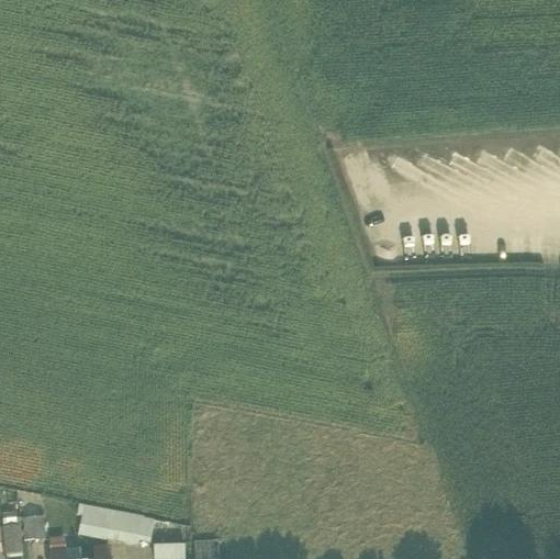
[(153,534),(156,518),(155,518),(80,503),(78,514),(81,515),(78,534),(107,539),(107,537),(137,544),(138,537),(152,540),(153,534)]
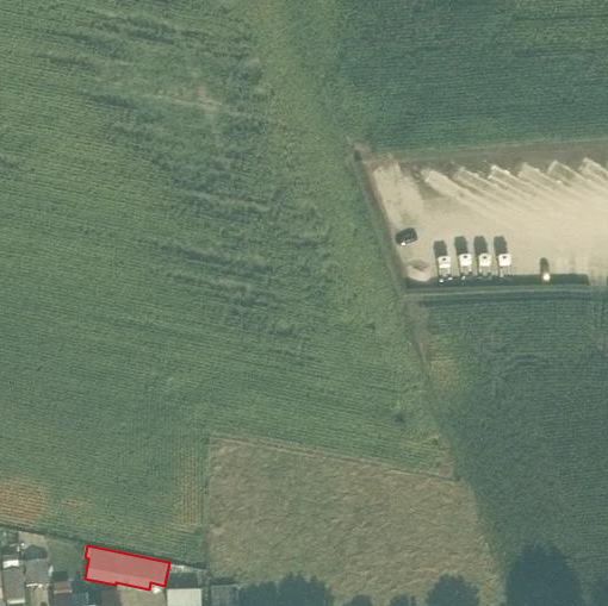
[(26,585),(33,583),(50,583),(48,558),(24,560),(26,585)]
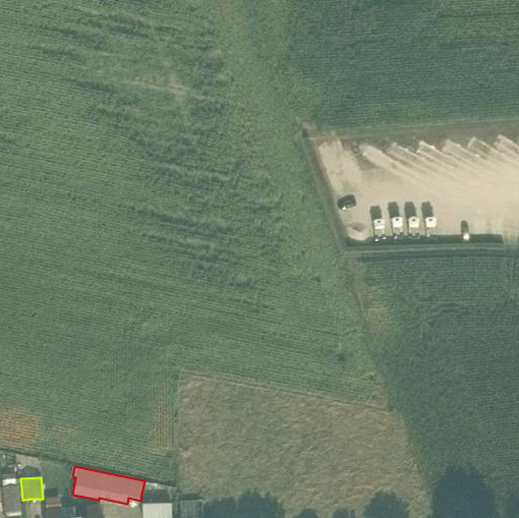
[(5,512),(11,511),(20,511),(19,486),(3,487),(5,512)]
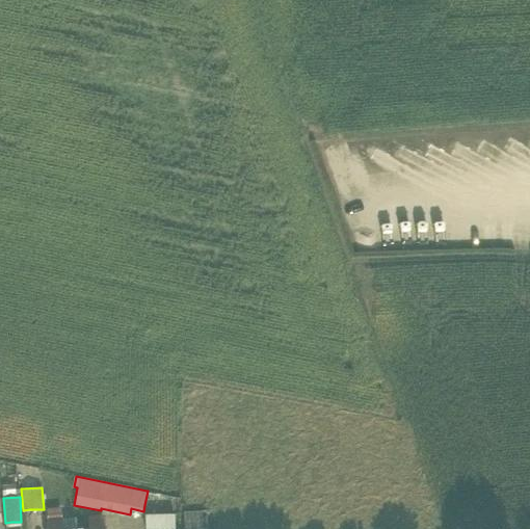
[(205,528),(206,507),(184,507),(183,528),(205,528)]
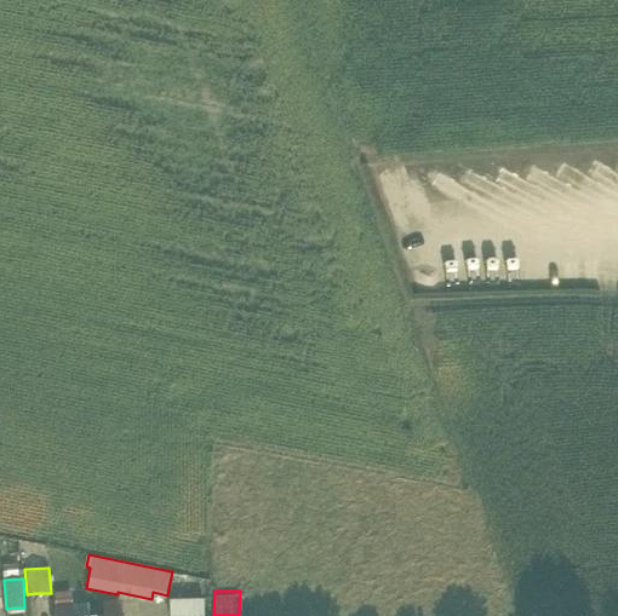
[(176,615),(201,615),(200,596),(167,598),(167,615),(176,615)]
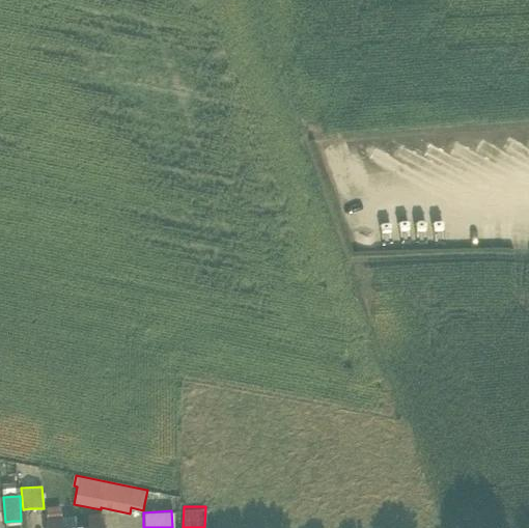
[(90,527),(105,527),(105,513),(89,516),(90,527)]
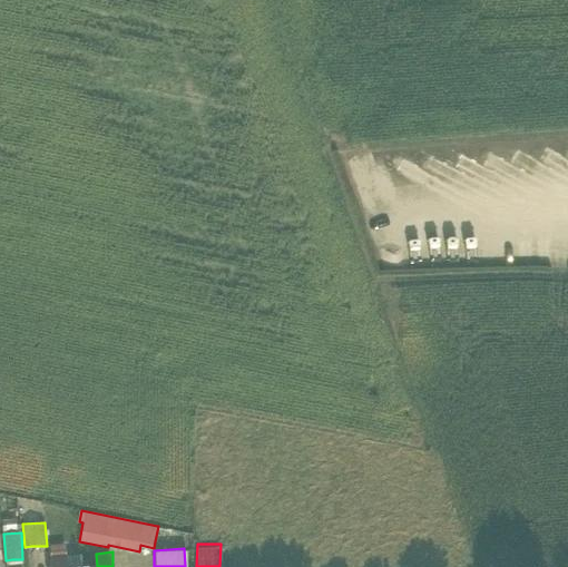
[(52,566),(84,566),(84,554),(52,557),(52,566)]
